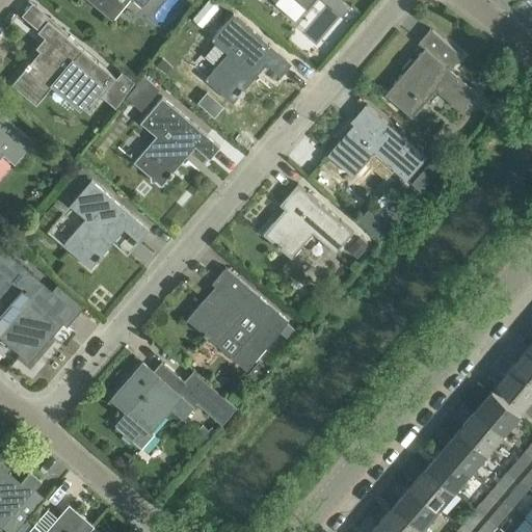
[(89,0),(112,19),(124,5),(116,0),(136,0),(143,5),(147,0),(89,0)]
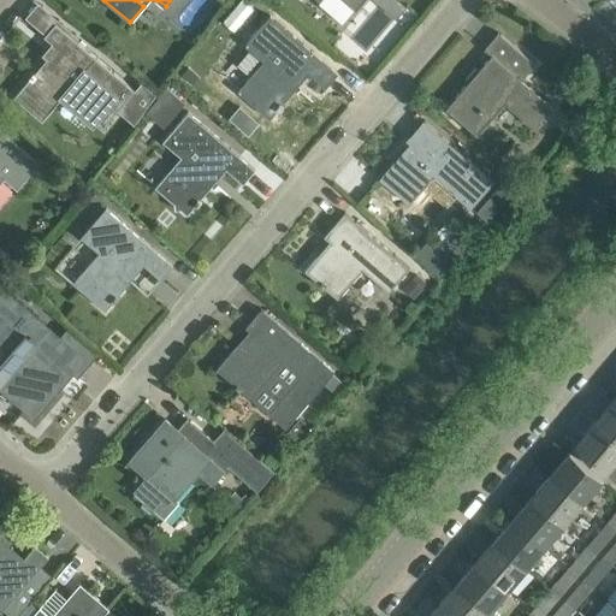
[(317,0),(319,1),(319,0),(343,0),(355,10),(363,0),(317,0)]
